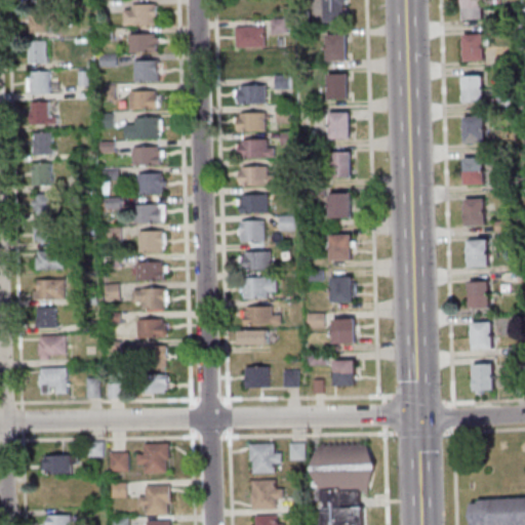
[(325,22),(324,0),(346,0),(347,5),(345,5),(345,22),(325,22)]
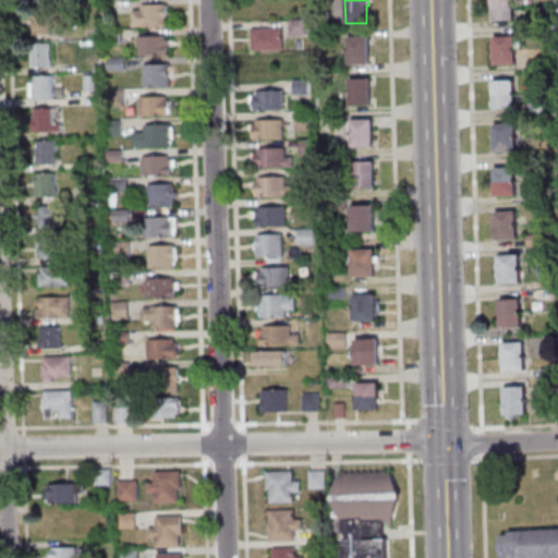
[(493,0),(494,20),(517,20),(516,0),(493,0)]
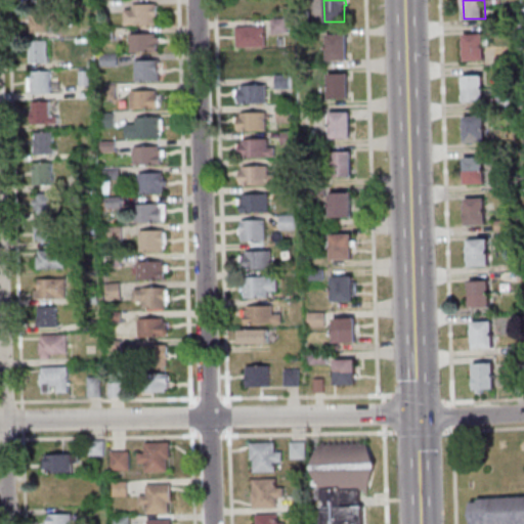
[(124,26),(123,10),(132,10),(132,5),(156,5),(156,25),(124,26)]
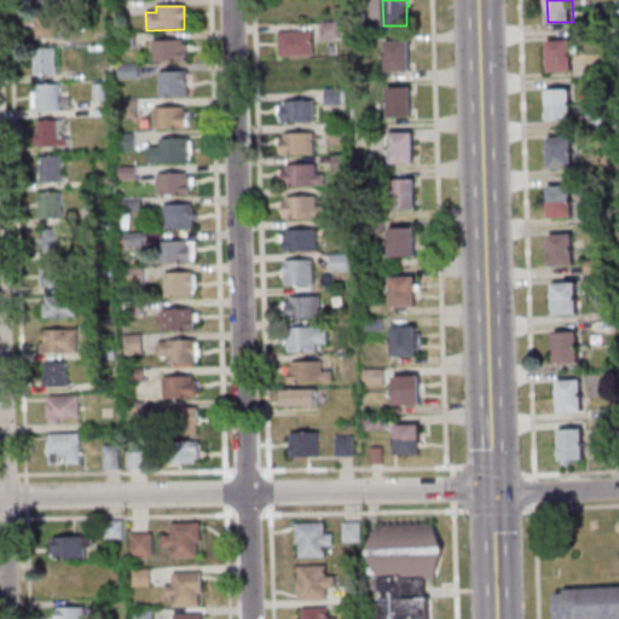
[(35,38),(35,13),(56,12),(57,38),(35,38)]
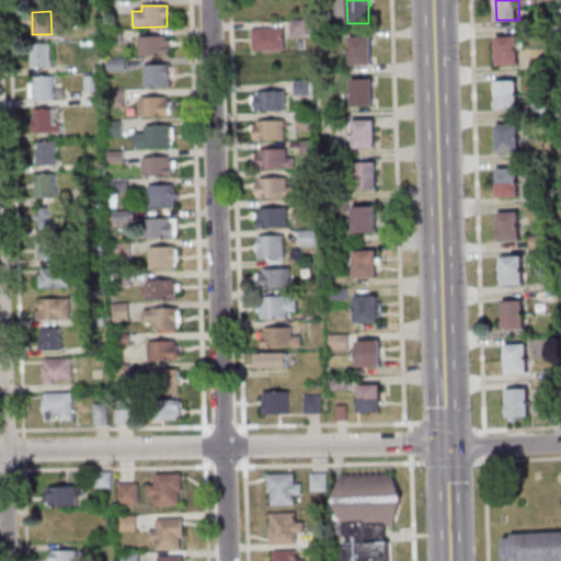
[(331,27),(316,27),(315,13),(330,12),(331,27)]
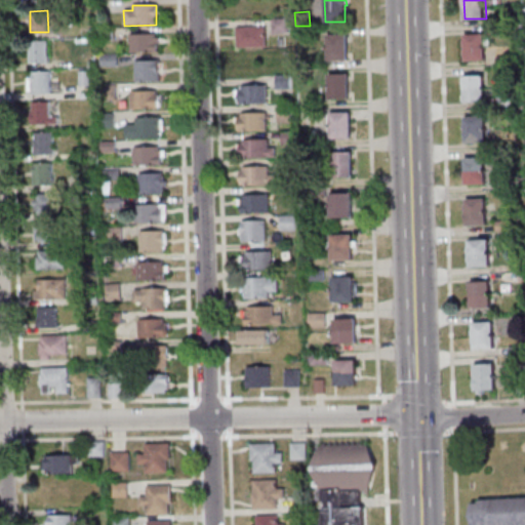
[(287,18),(287,34),(272,35),(271,19),(287,18)]
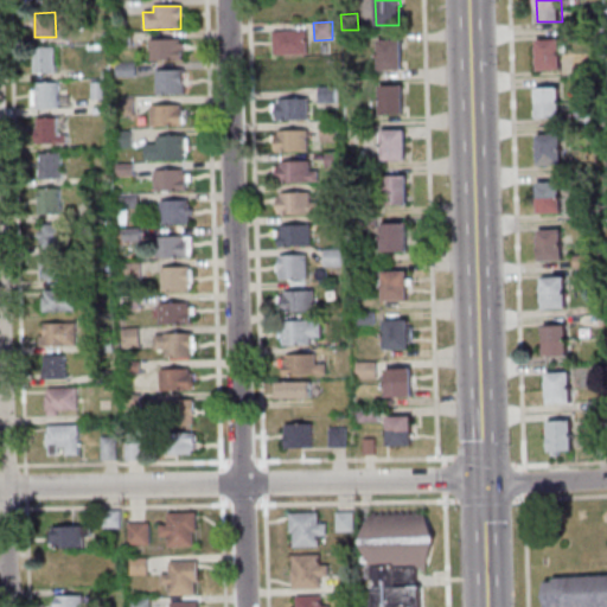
[(305,31),(306,55),(273,56),(273,32),(305,31)]
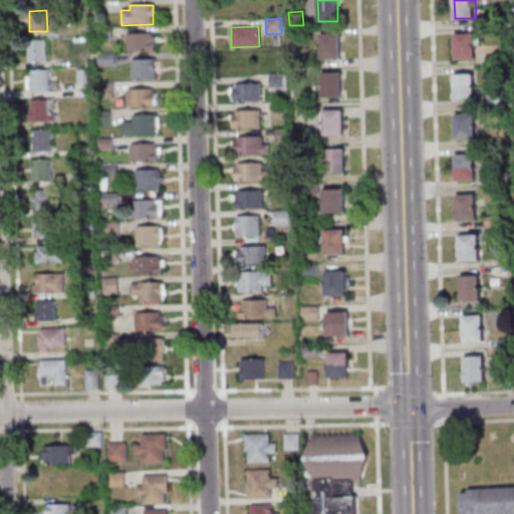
[(110,38),(99,38),(99,28),(110,28),(110,38)]
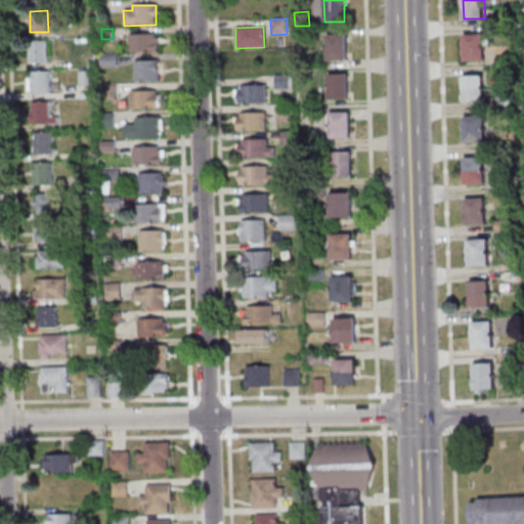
[(464,33),(464,60),(486,60),(486,33),(464,33)]
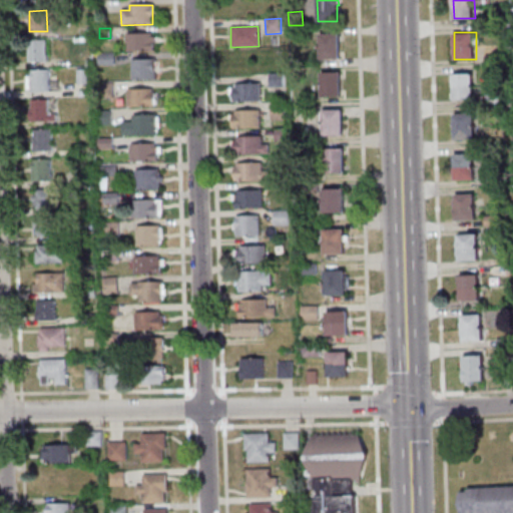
[(150,33),(150,37),(153,37),(153,51),(127,51),(126,34),(150,33)]
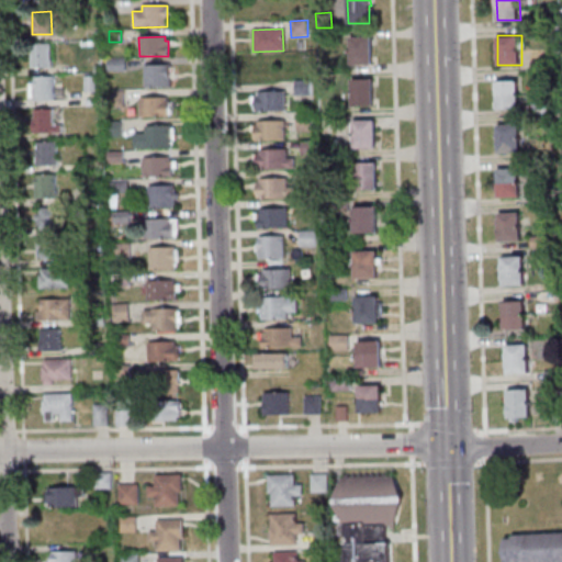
[(371,65),(351,66),(350,37),(370,37),(371,65)]
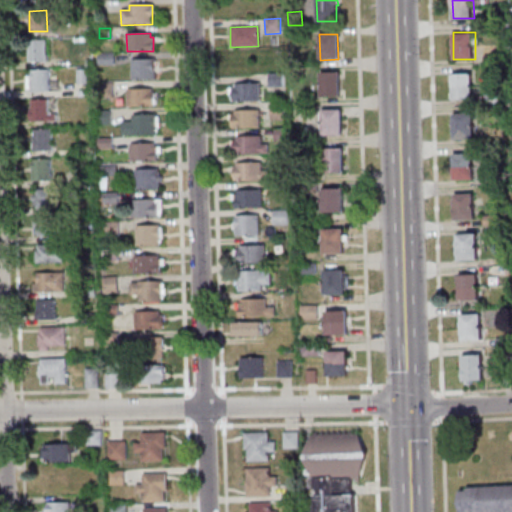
[(27,62),(27,40),(45,40),(45,56),(46,56),(46,61),(27,62)]
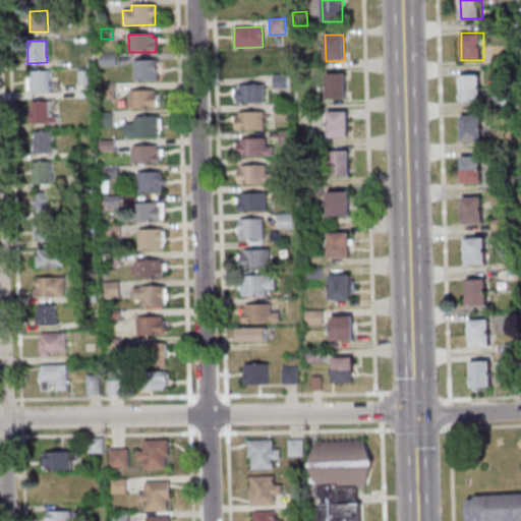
[(115,65),(99,66),(99,56),(114,55),(115,65)]
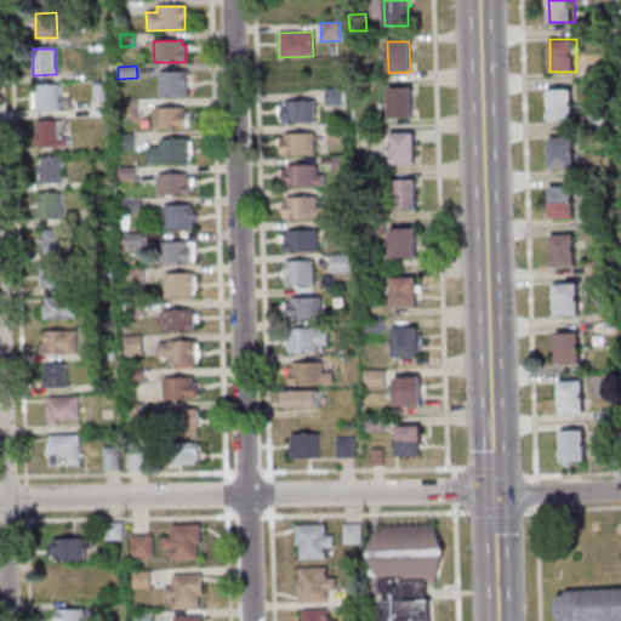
[(187,72),(187,96),(159,97),(159,73),(187,72)]
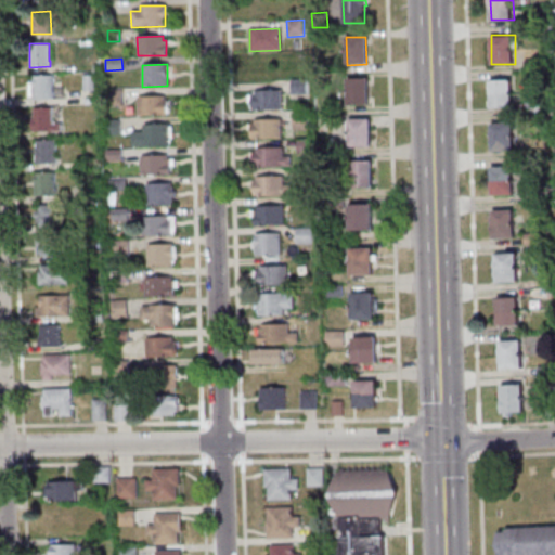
[(93,90),(82,91),(82,75),(92,75),(93,90)]
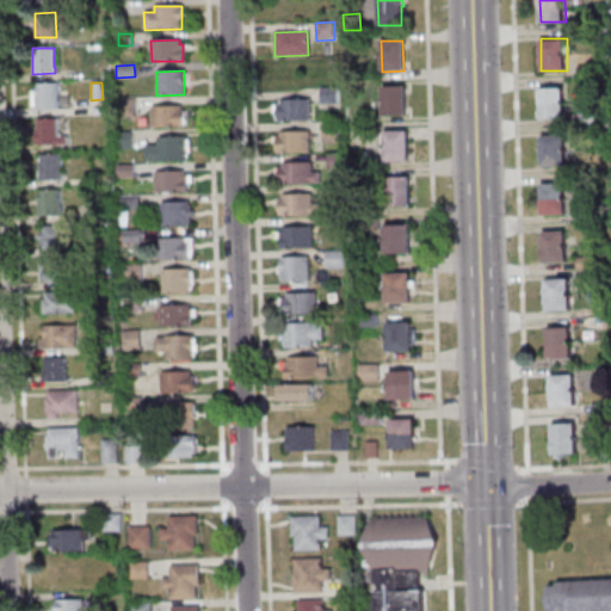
[(36,110),(36,106),(31,106),(31,91),(36,91),(36,84),(56,84),(56,103),(57,102),(57,110),(36,110)]
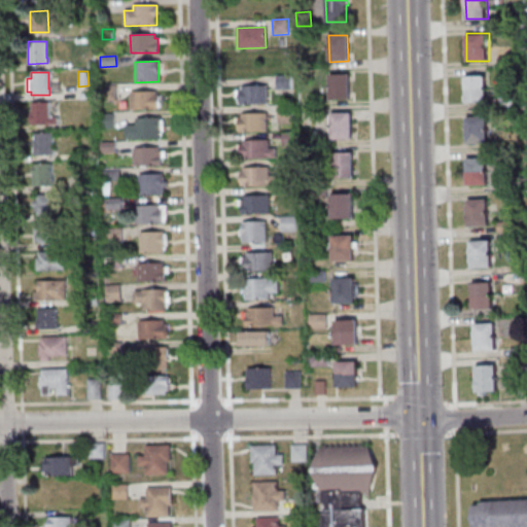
[(289,75),(290,89),(277,90),(276,76),(289,75)]
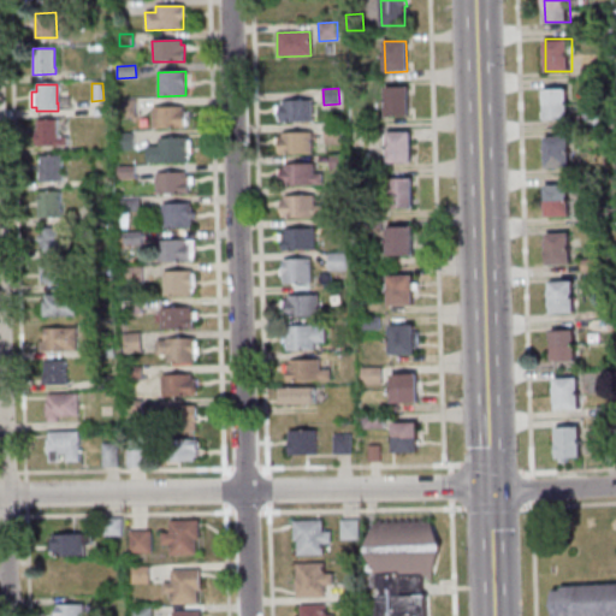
[(385,118),(385,88),(408,88),(409,117),(385,118)]
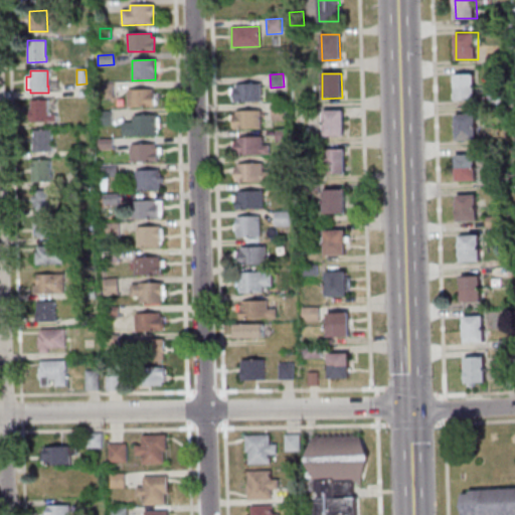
[(478,73),(456,73),(456,100),(478,100),(478,73)]
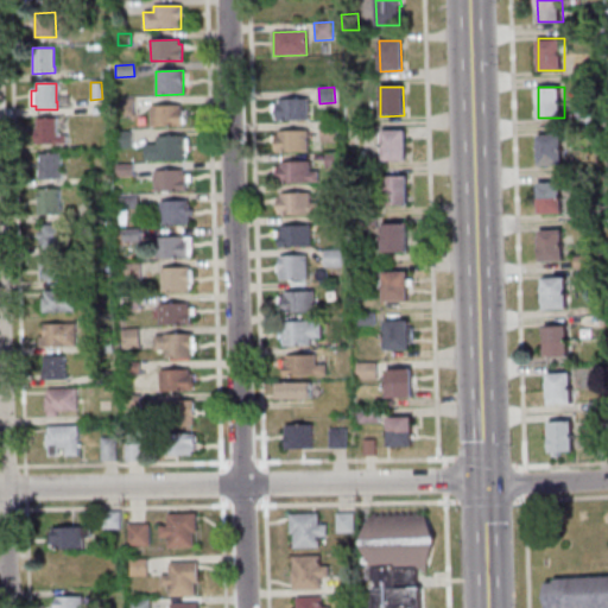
[(112,100),(132,99),(133,115),(113,116),(112,100)]
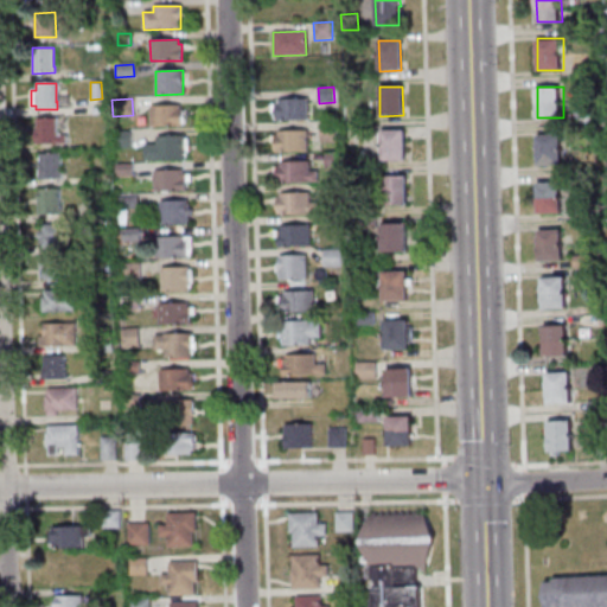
[(307,98),(307,120),(276,121),(275,104),(279,104),(279,100),(307,98)]
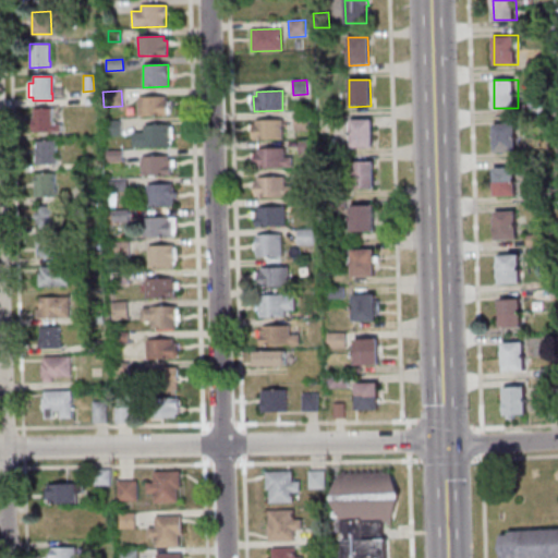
[(137,97),(165,97),(165,100),(167,100),(168,116),(138,117),(137,97)]
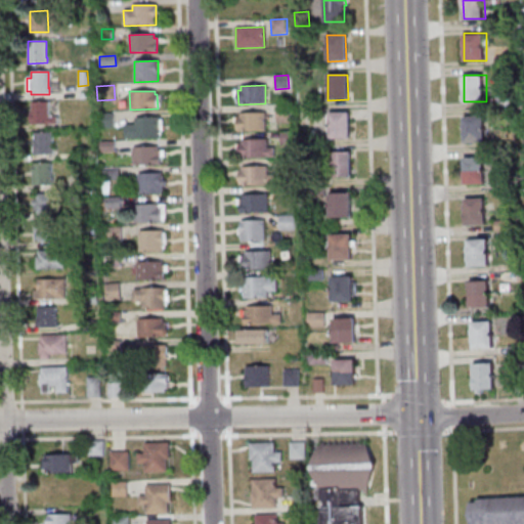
[(31,124),(30,111),(32,111),(31,102),(47,101),(48,118),(57,117),(57,123),(31,124)]
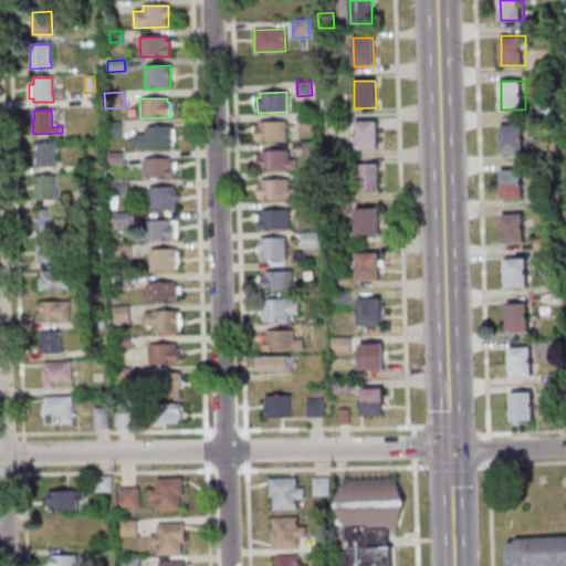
[(299,132),(299,115),(313,115),(313,132),(299,132)]
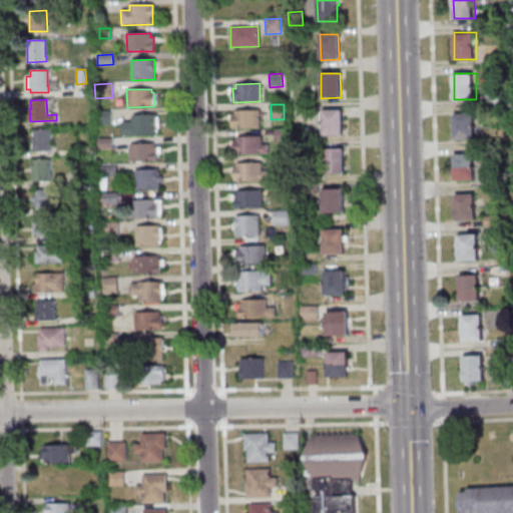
[(110,125),(97,125),(97,111),(110,110),(110,125)]
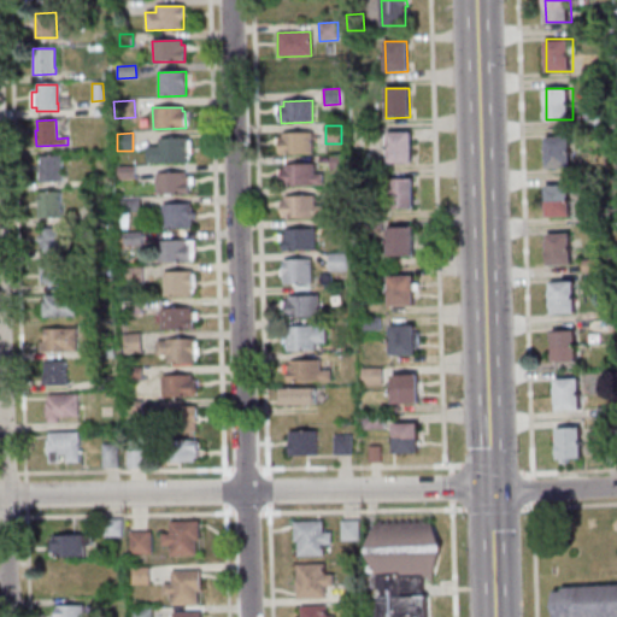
[(282,133),(311,133),(312,153),(280,154),(280,137),(282,137),(282,133)]
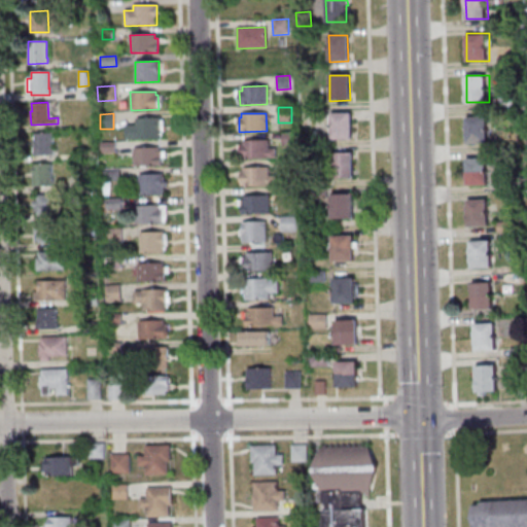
[(351,140),(332,140),(331,114),(350,113),(351,140)]
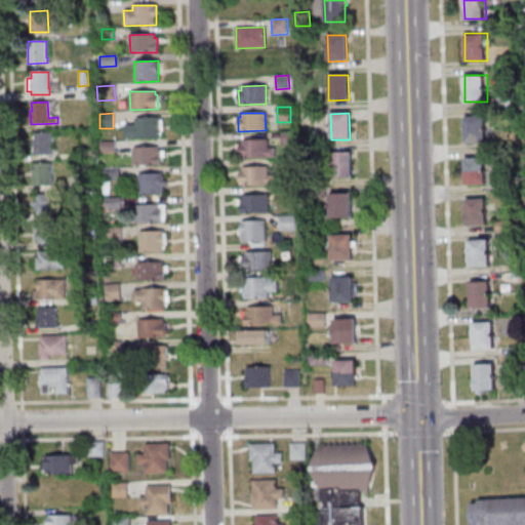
[(466,143),(486,143),(486,115),(466,115),(466,143)]
